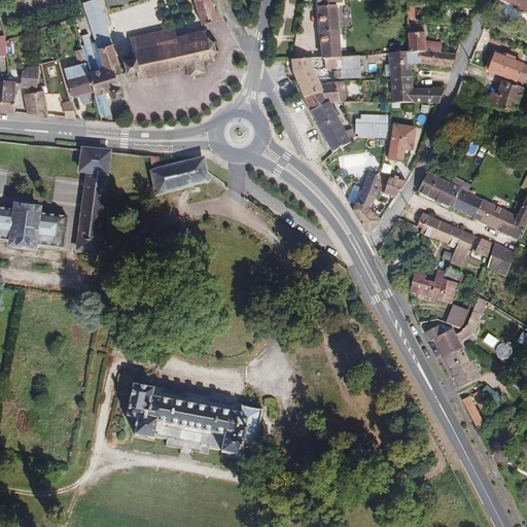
[(102,0),(105,12),(146,1),(145,0),(102,0)]
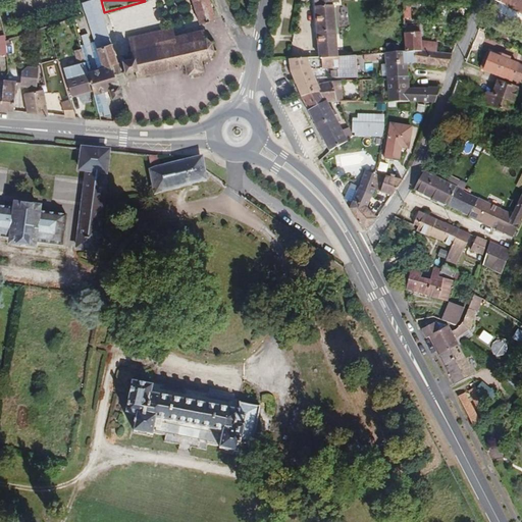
[(207,0),(190,0),(199,29),(203,28),(215,24),(207,0)]
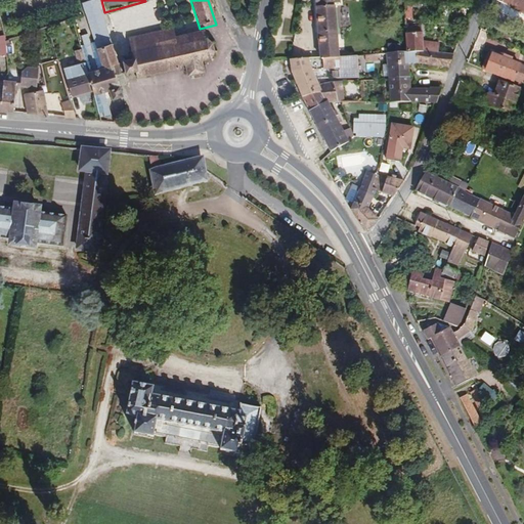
[(326,1),(315,0),(320,58),(338,56),(334,1),(326,1)]
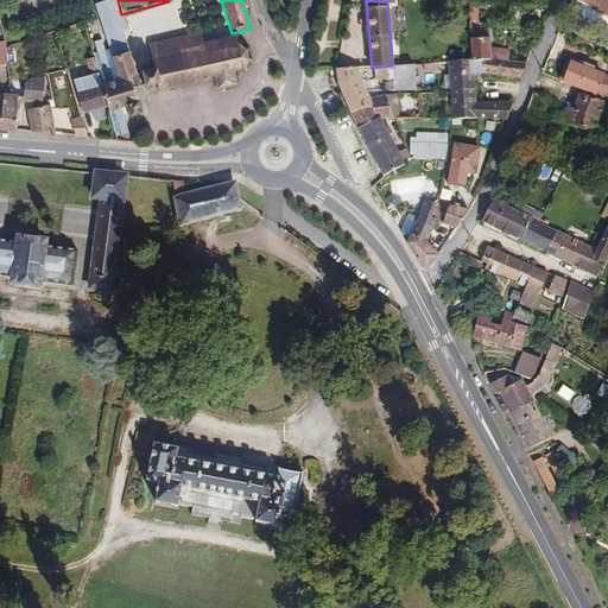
[(607,0),(572,0),(572,1),(607,18),(607,0)]
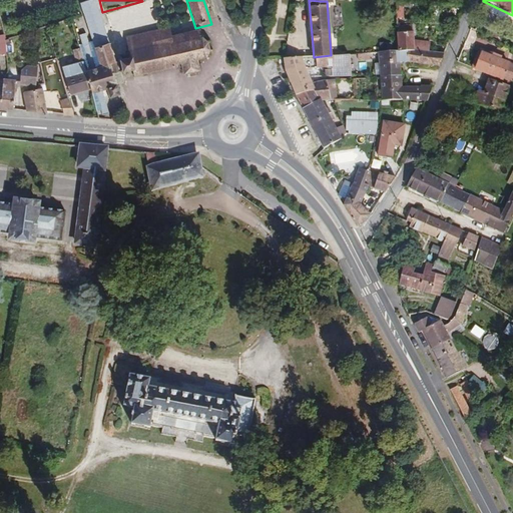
[(89,17),(97,14),(94,2),(86,5),(89,17)]
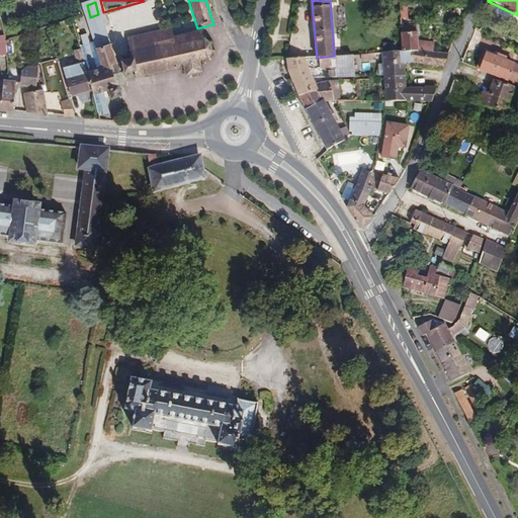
[(91,92),(98,113),(101,112),(103,117),(109,116),(102,92),(109,91),(112,98),(120,96),(112,76),(109,68),(114,64),(109,44),(105,47),(104,41),(106,39),(98,14),(90,17),(85,18),(93,44),(88,45),(85,35),(80,37),(82,47),(79,48),(80,50),(83,65),(86,73),(91,92)]
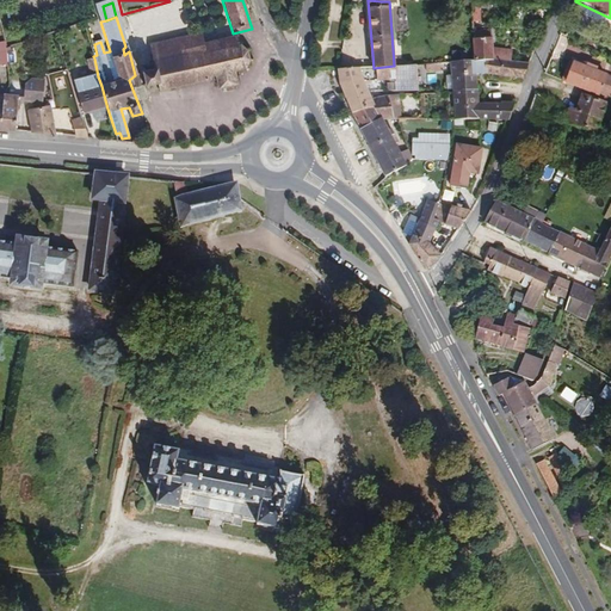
[(489,30),(471,30),(473,60),(492,59),(508,63),(510,54),(489,48),(489,30)]
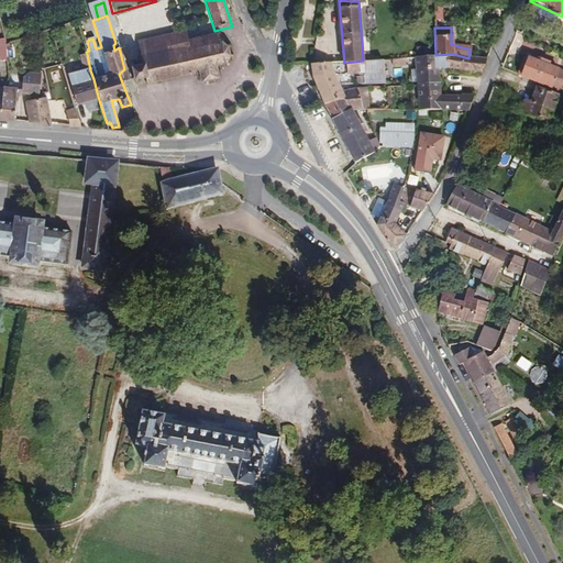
[(141,40),(144,54),(186,46),(186,41),(188,41),(185,32),(141,40)]
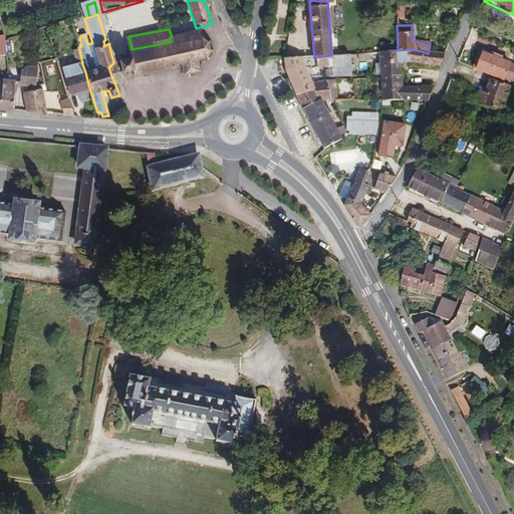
[(121,59),(122,69),(133,67),(135,74),(178,66),(179,63),(183,62),(185,72),(191,71),(199,69),(201,69),(200,59),(207,57),(209,53),(210,50),(209,46),(206,40),(204,38),(201,31),(172,37),(170,37),(170,42),(132,49),(130,50),(131,56),(120,57),(121,59)]
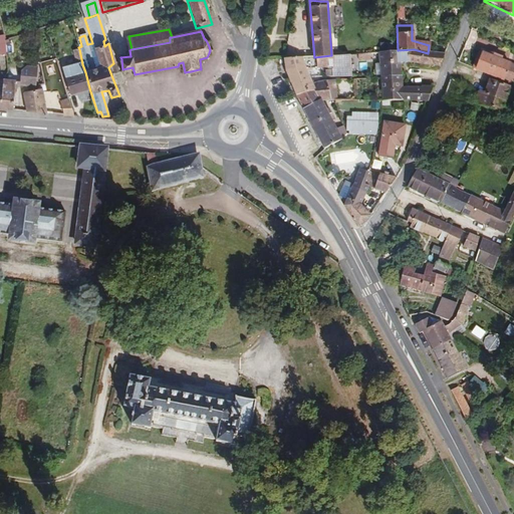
[(75,66),(82,64),(79,49),(71,51),(75,66)]
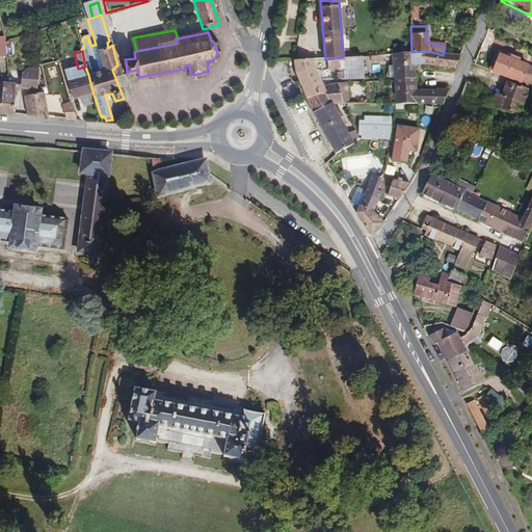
[(428,51),(411,52),(393,53),(393,77),(393,82),(413,80),(413,65),(411,60),(421,60),(421,64),(455,68),(458,58),(443,55),(428,51)]
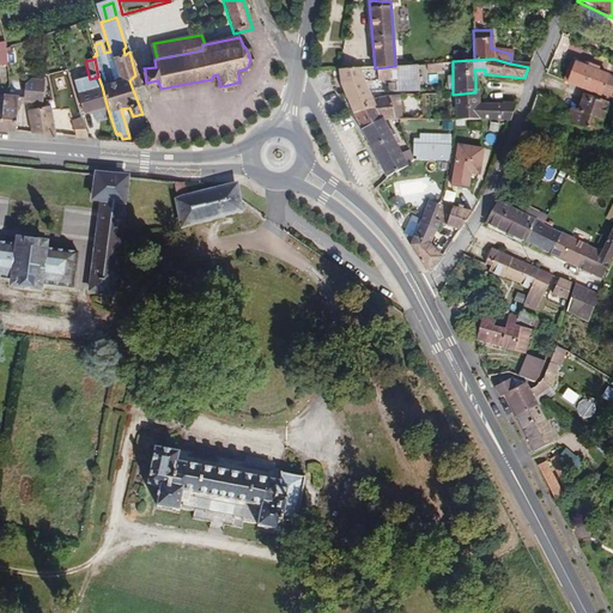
[(612,97),(612,79),(570,62),(563,80),(608,99),(612,99),(612,98),(612,97)]
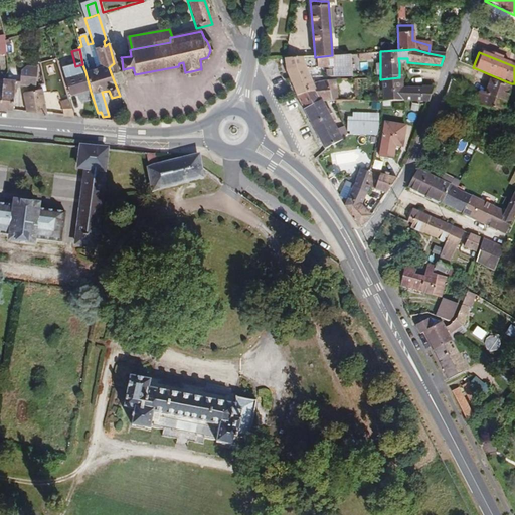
[(341,54),(342,76),(353,75),(352,53),(341,54)]
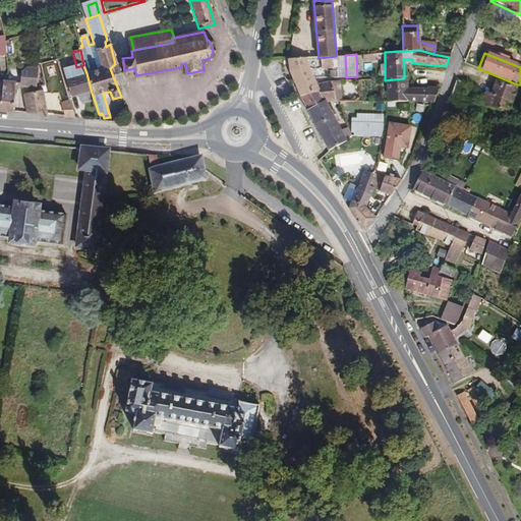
[(319,58),(289,60),(289,72),(296,84),(314,78),(310,67),(337,65),(336,56),(319,58)]
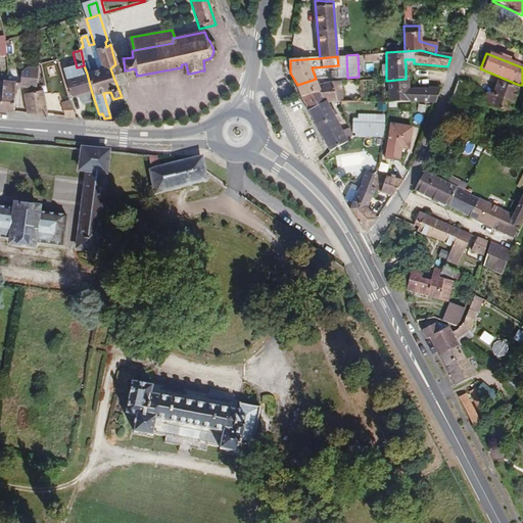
[(110,68),(113,77),(125,70),(124,60),(115,64),(110,68)]
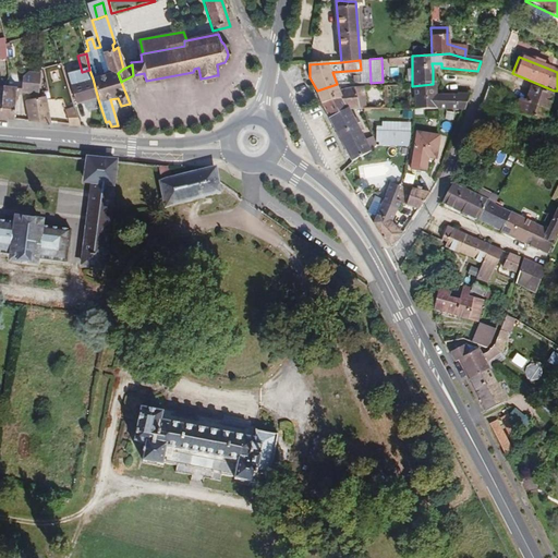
[(77,105),(98,99),(93,79),(82,81),(79,72),(69,75),(77,105)]
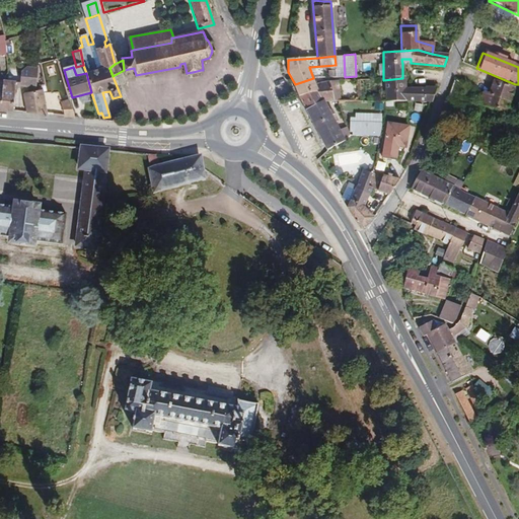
[(20,83),(16,83),(15,89),(17,89),(19,86),(21,86),(35,87),(38,69),(27,68),(20,73),(20,83)]
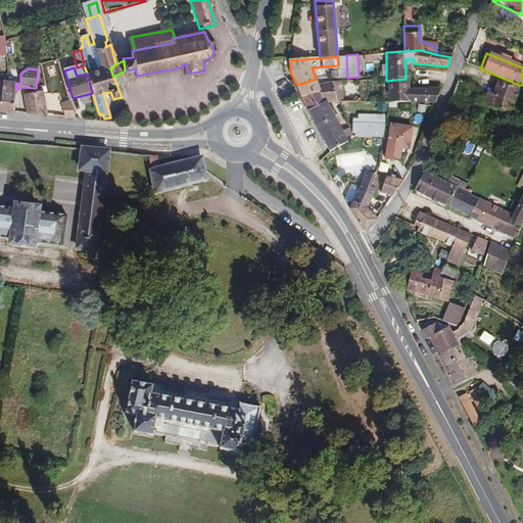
[(316,79),(297,85),(302,97),(313,93),(319,105),(325,101),(342,102),(341,82),(324,83),(320,86),(316,79)]
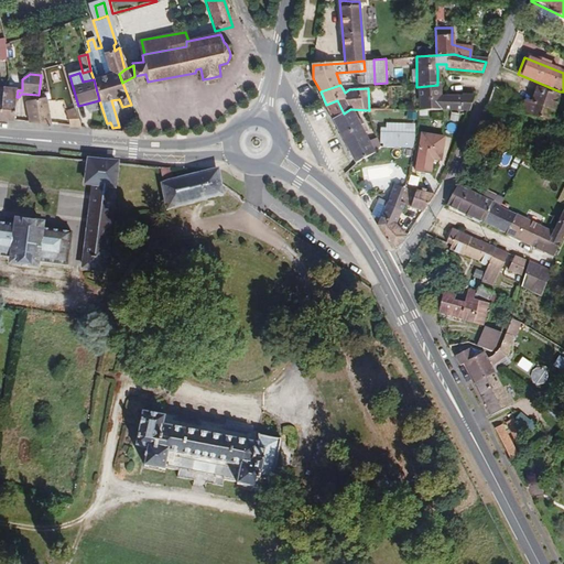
[(437,85),(416,87),(419,110),(468,112),(474,97),(438,96),(437,85)]
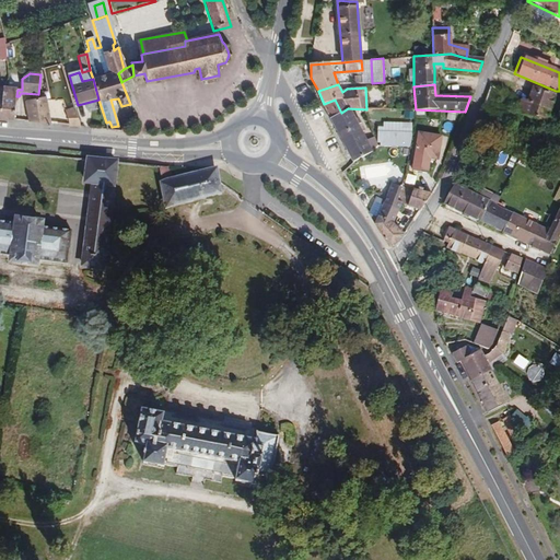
[(501,92),(491,86),(482,108),(489,111),(492,113),(501,92)]
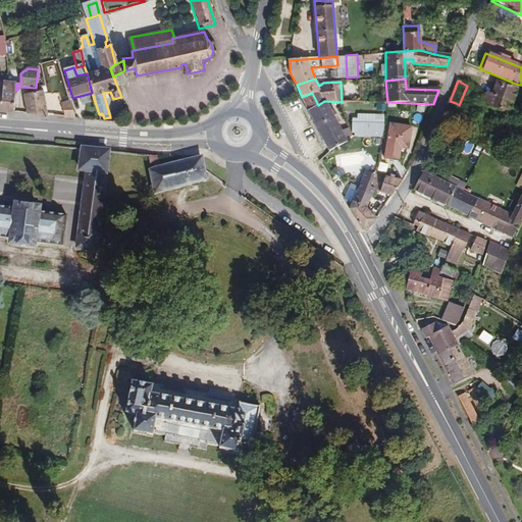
[(0,109),(0,111),(13,113),(16,84),(3,83),(0,109)]
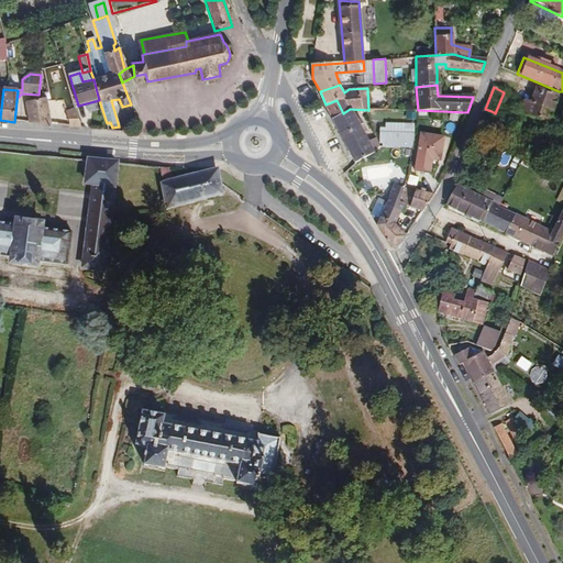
[(519,111),(545,121),(555,99),(556,96),(539,89),(532,101),(523,98),(522,101),(519,111)]
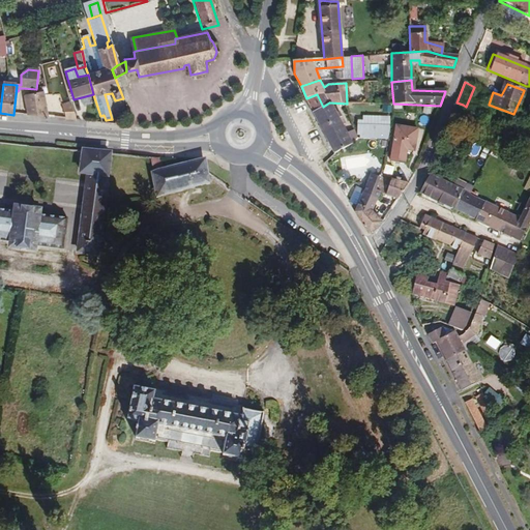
[(28,117),(49,118),(42,91),(24,96),(28,117)]
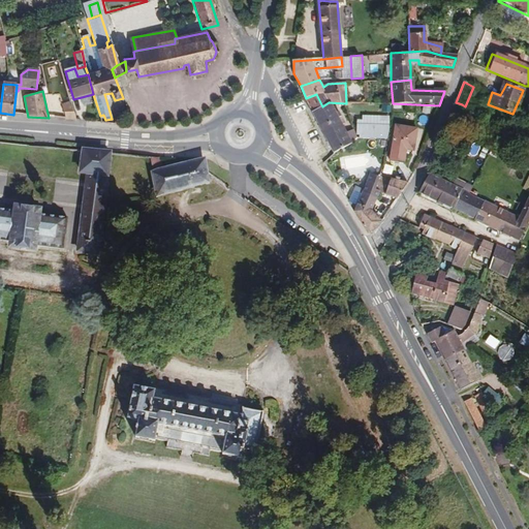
[(316,94),(306,98),(304,99),(322,139),(322,142),(331,155),(338,150),(346,146),(356,139),(352,132),(345,135),(340,124),(342,123),(336,111),(334,112),(329,102),(322,106),(316,94)]
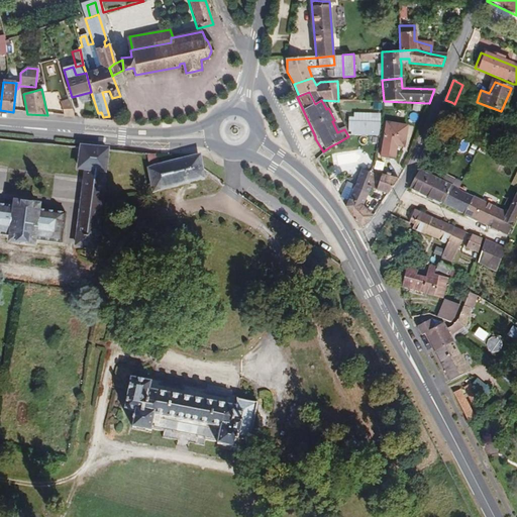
[(65,118),(76,119),(70,100),(60,101),(65,118)]
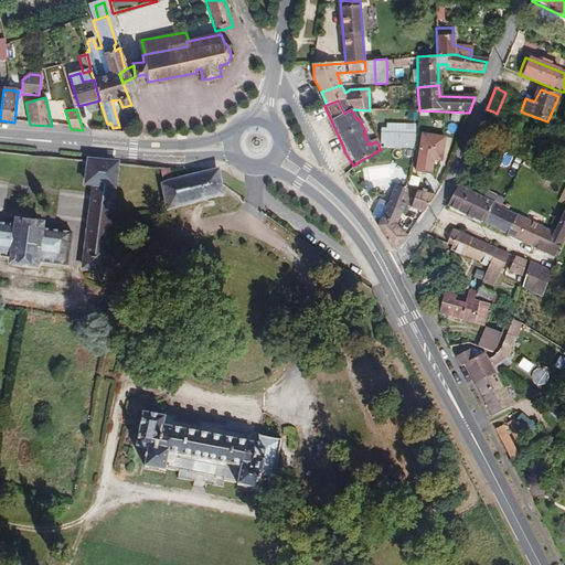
[(487,109),(483,119),(489,123),(493,112),(487,109)]
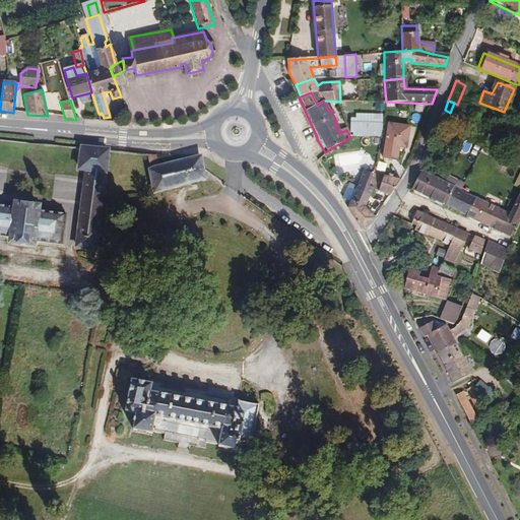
[(388,120),(384,145),(393,147),(394,142),(398,143),(405,144),(408,124),(388,120)]
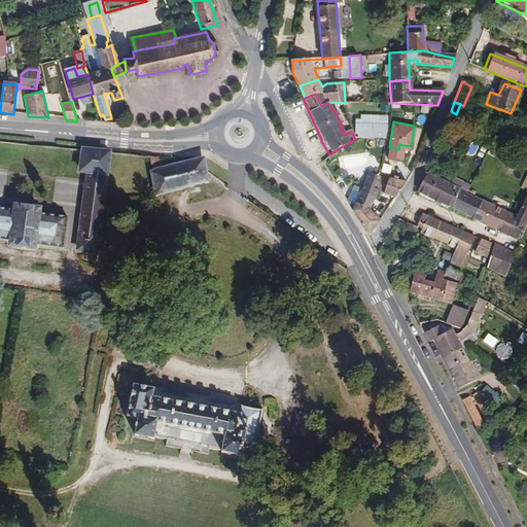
[(381,136),(382,126),(363,123),(361,133),(381,136)]
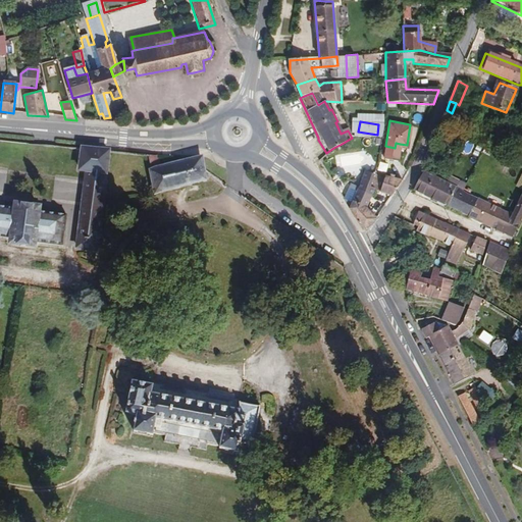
[(84,173),(75,249),(97,251),(109,149),(80,146),(76,172),(84,173)]
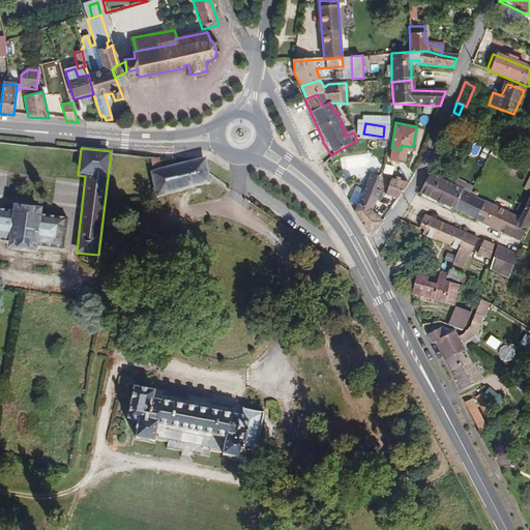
[(402,160),(404,151),(401,150),(391,148),(389,158),(402,160)]
